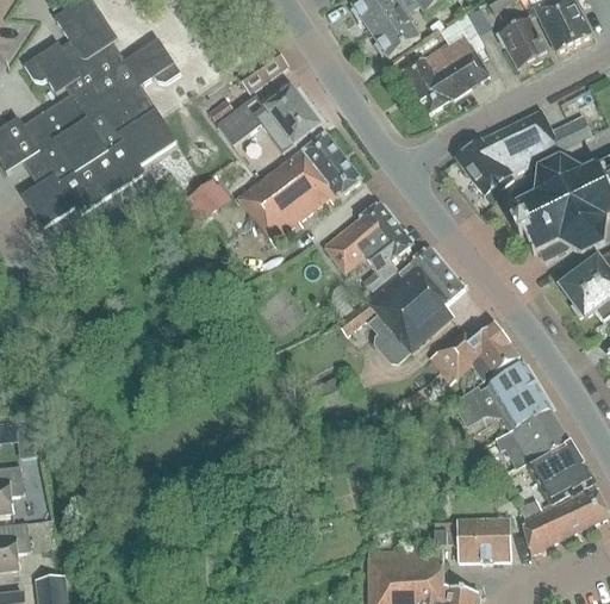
[(0,128),(0,161),(6,172),(22,162),(37,185),(22,194),(42,228),(75,206),(80,213),(144,172),(139,164),(176,141),(141,85),(154,76),(156,81),(165,82),(180,73),(157,38),(124,60),(112,42),(117,38),(92,0),(79,0),(54,17),(73,45),(64,51),(57,42),(23,64),(33,79),(42,81),(45,78),(55,92),(64,86),(70,94),(38,116),(41,120),(26,130),(18,117),(0,128)]
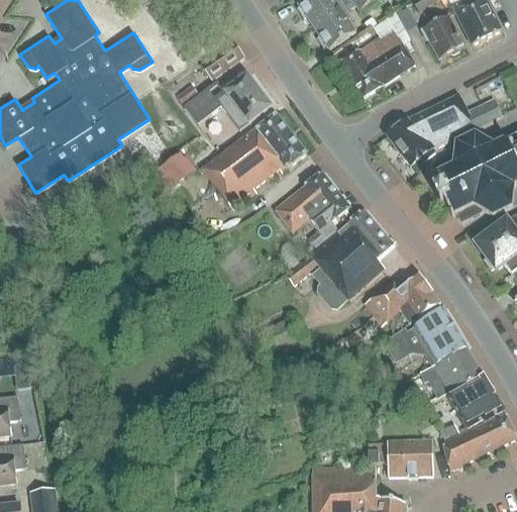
[(299,0),(297,1),(299,4),(297,6),(304,17),(306,15),(312,24),(348,0),(299,0)]
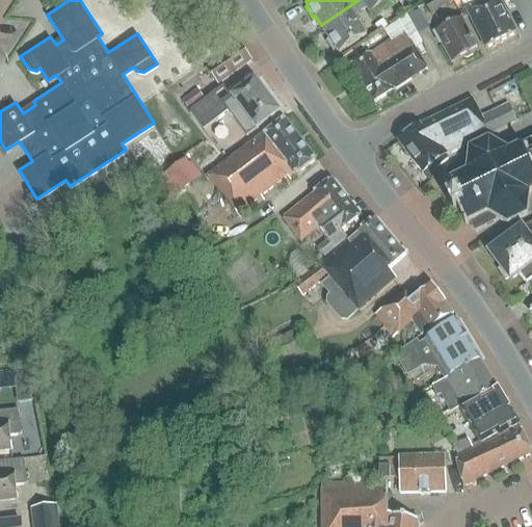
[(358,0),(321,25),(328,35),(325,37),(333,48),(336,46),(338,50),(367,30),(360,18),(361,17),(357,10),(366,5),(368,9),(381,0),(358,0)]
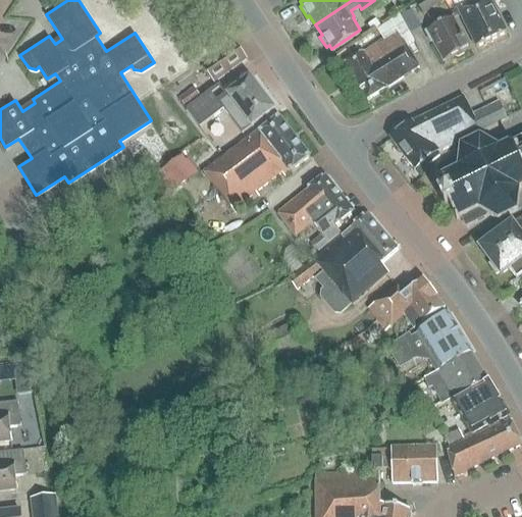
[(414,0),(422,12),(439,0),(414,0)]
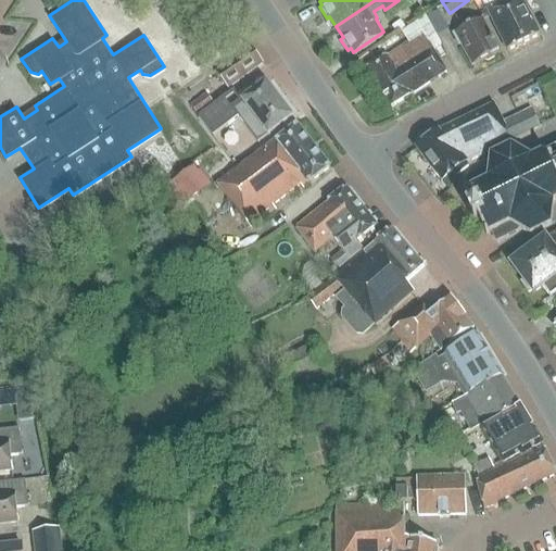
[(483,0),(485,4),(506,47),(539,30),(523,0),(483,0)]
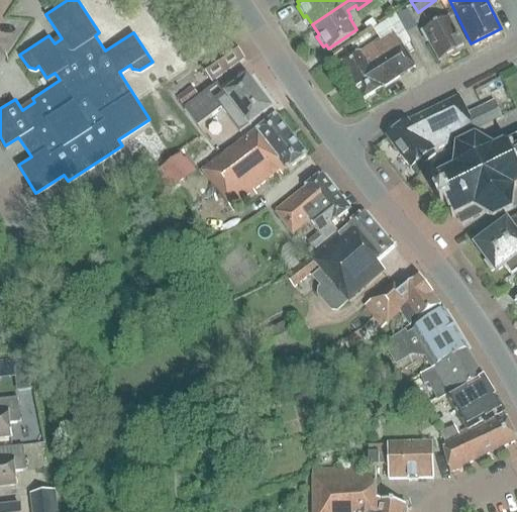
[(378,34),(352,50),(337,62),(360,97),(414,63),(401,41),(409,36),(393,12),(373,25),(378,34)]
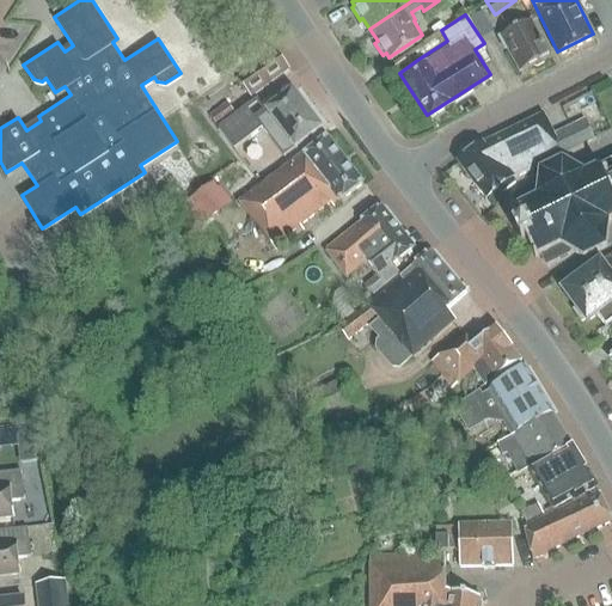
[(544,59),(544,55),(548,53),(528,16),(496,34),(503,46),(508,47),(520,68),(533,61),(537,62),(544,59)]
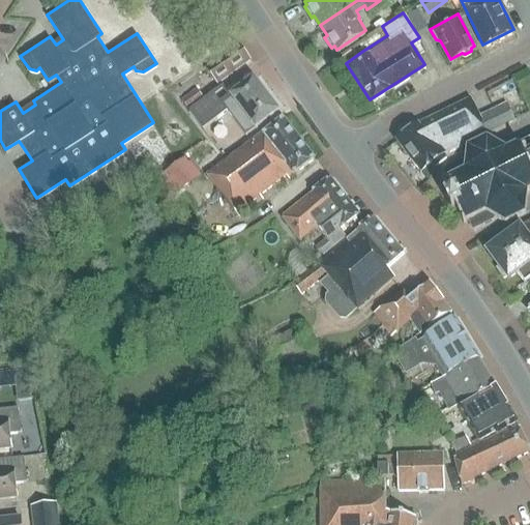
[(205,66),(216,81),(248,56),(237,41),(205,66)]
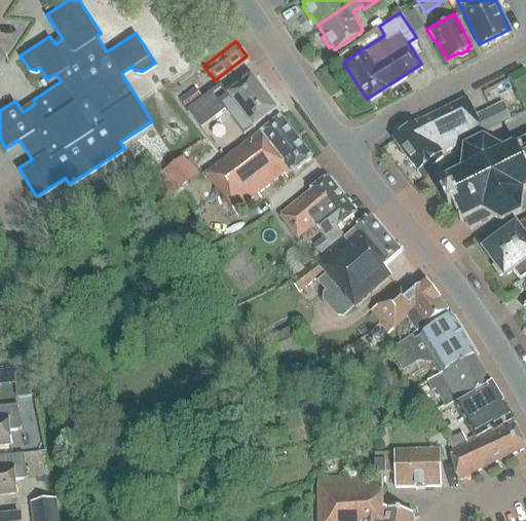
[(275,107),(252,75),(217,102),(208,89),(186,106),(200,124),(224,107),(243,132),(254,123),(254,124),(275,107)]
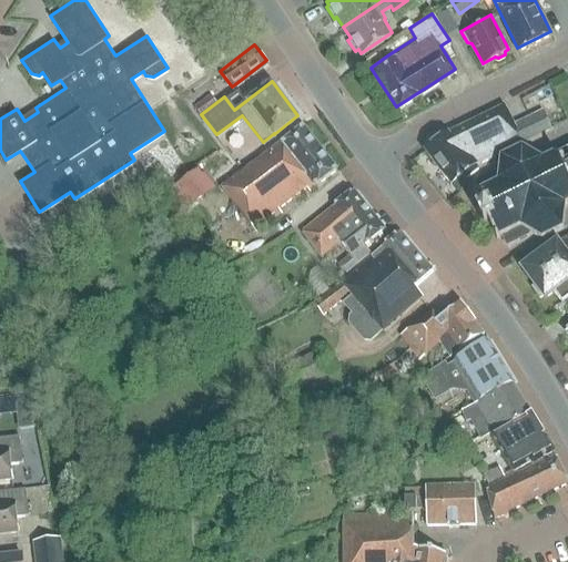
[(209,91),(193,102),(201,113),(217,102),(209,91)]
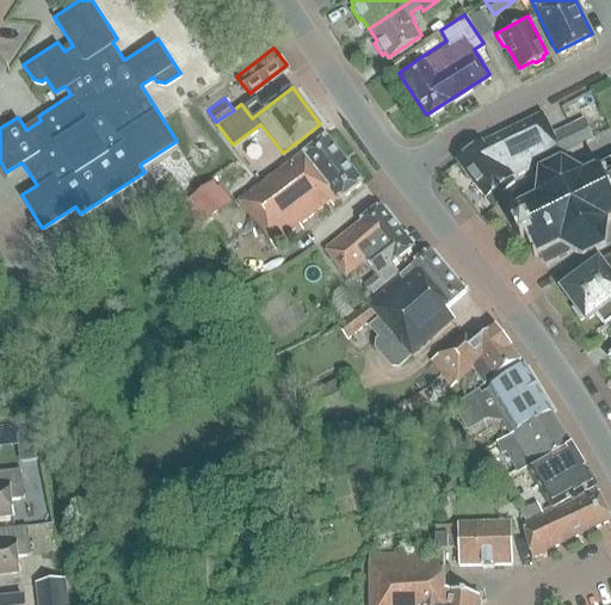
[(582,113),(550,129),(541,110),(481,140),(481,139),(456,158),(485,193),(497,184),(500,190),(516,178),(513,174),(593,136),(582,113)]
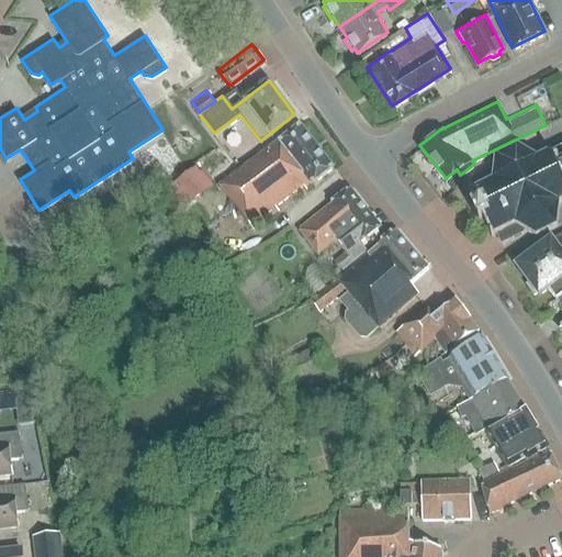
[(302,182),(305,186),(332,165),(300,123),(279,140),(277,137),(217,181),(246,221),(247,220),(254,227),(278,208),(276,203),(302,182)]
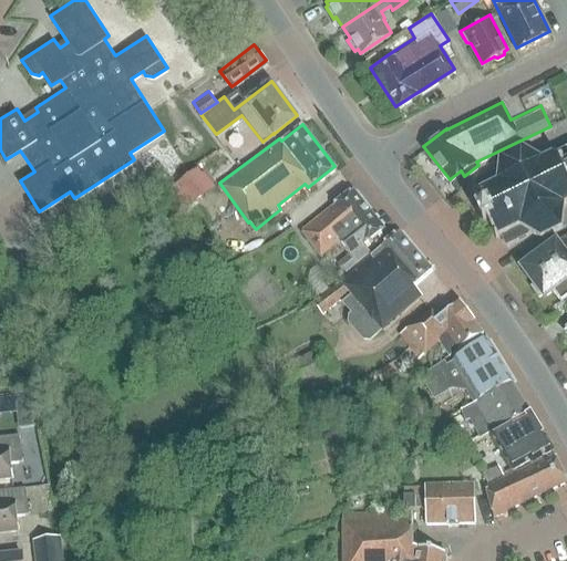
[(472,177),(477,188),(473,190),(481,206),(476,208),(483,221),(487,219),(495,235),(501,231),(506,242),(529,230),(539,236),(562,225),(565,201),(566,199),(566,143),(555,149),(554,148),(540,155),(519,143),(498,154),(497,164),(472,177)]
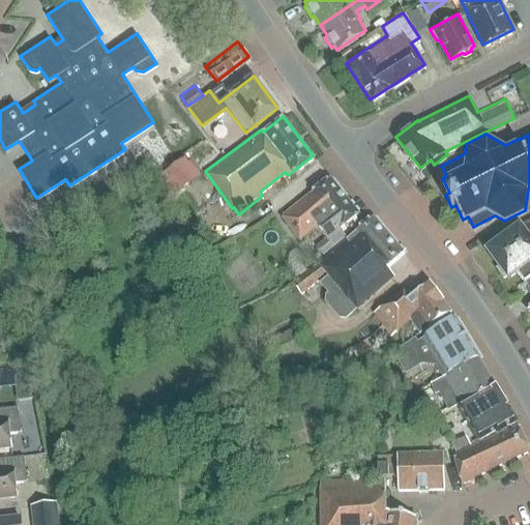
[(196,171),(184,154),(166,167),(179,185),(187,179),(189,182),(199,175),(196,171)]
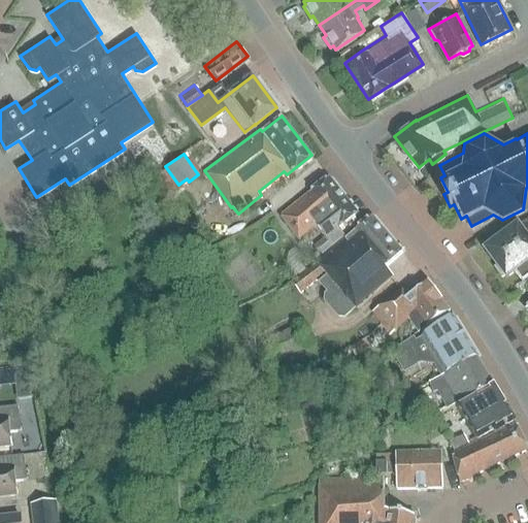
[(338,225),(339,224),(357,210),(328,174),(279,213),(281,214),(279,214),(298,237),(316,223),(324,234),(314,242),(322,252),(344,232),(338,225)]
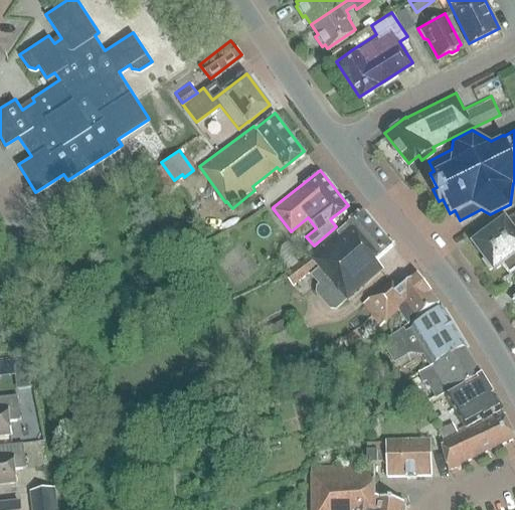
[(375,257),(391,242),(361,207),(284,273),(292,284),(316,264),(318,266),(310,272),(317,282),(315,284),(315,291),(329,306),(335,307),(383,267),(375,257)]
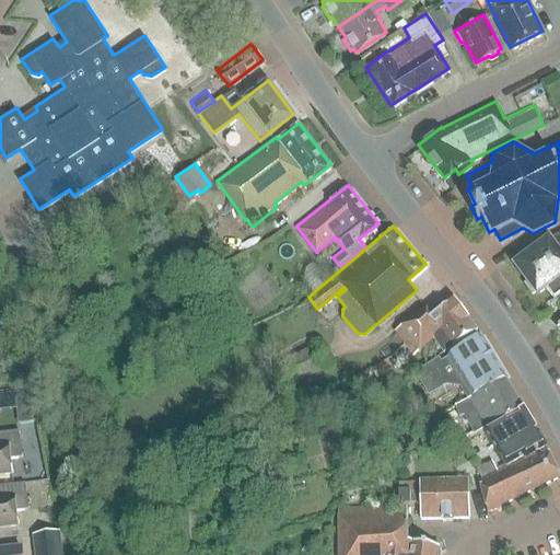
[(559,229),(551,234),(514,262),(536,291),(546,284),(553,293),(559,288),(559,229)]
